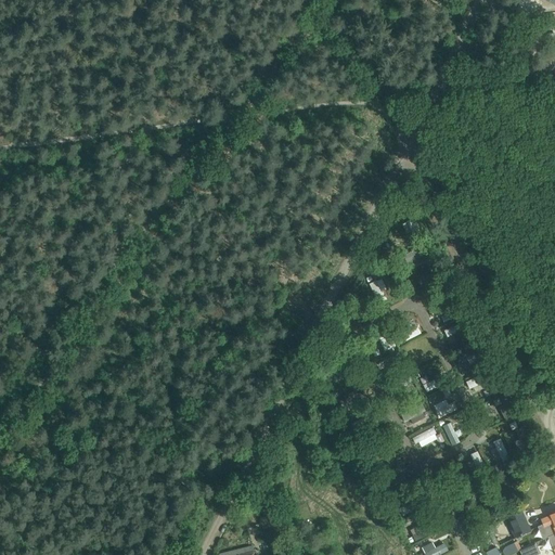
[(402,254),(408,267),(434,256),(428,243),(402,254)]
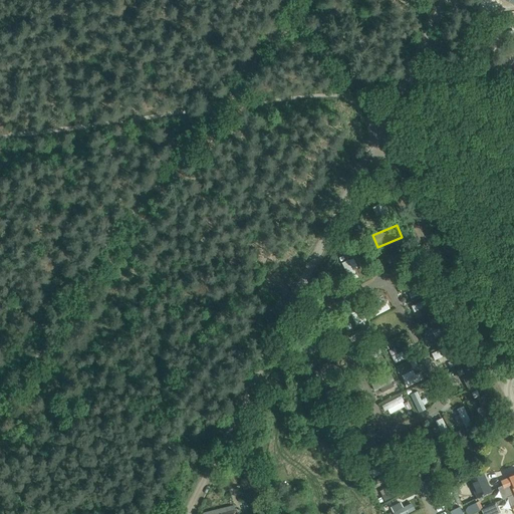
[(391,308),(387,300),(370,308),(374,316),(391,308)]
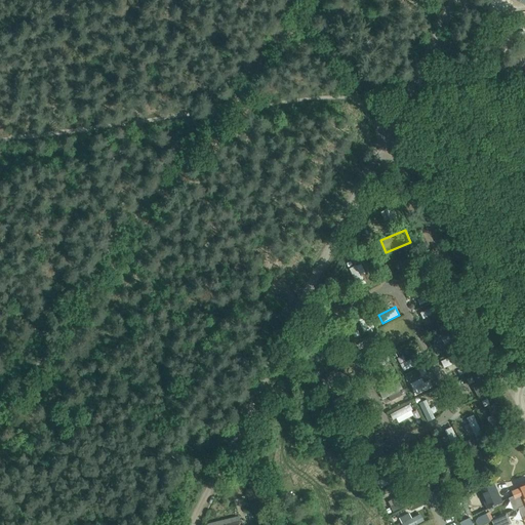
[(378,391),(382,399),(388,397),(390,400),(405,394),(399,381),(378,391)]
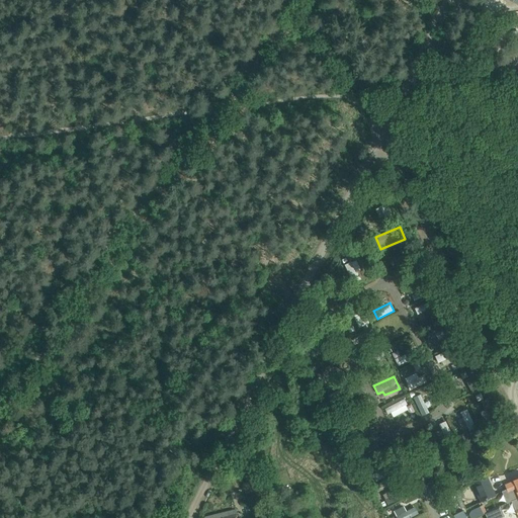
[(411,404),(407,406),(405,400),(383,407),(386,415),(395,412),(397,419),(414,413),(411,404)]
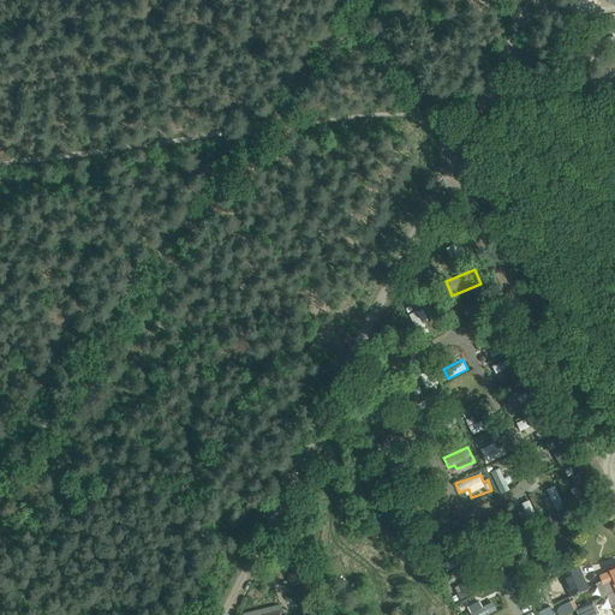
[(555,485),(545,489),(555,514),(563,511),(555,485)]
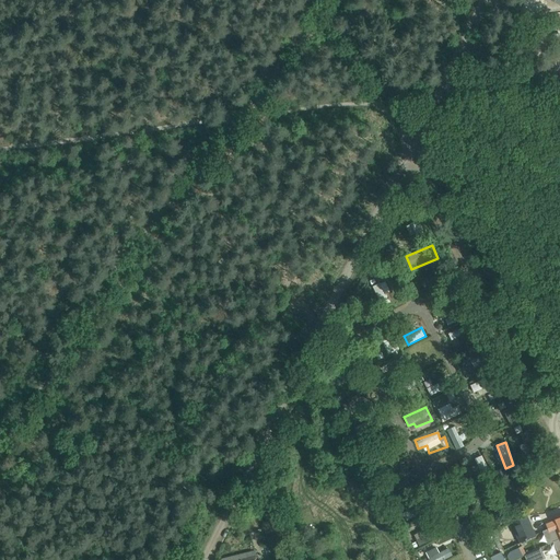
[(393,478),(397,488),(407,483),(403,474),(393,478)]
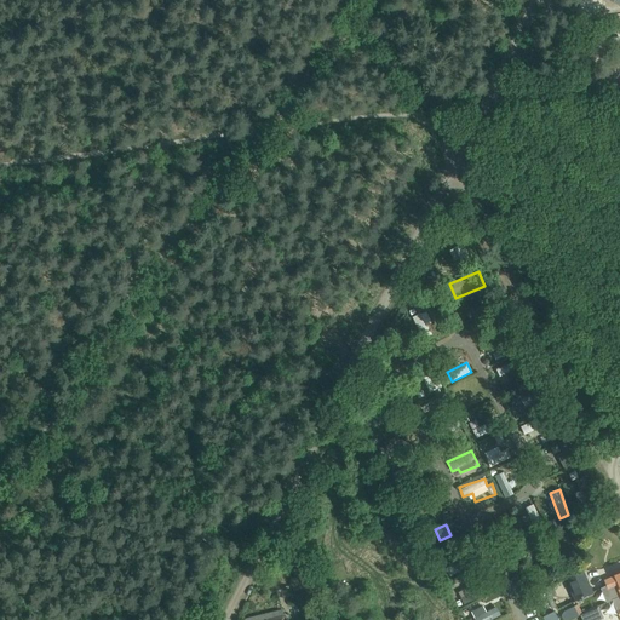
[(584,572),(566,579),(575,601),(593,593),(584,572)]
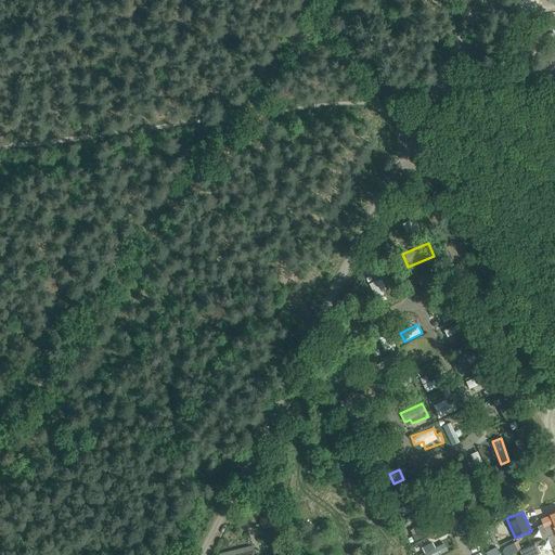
[(554,530),(554,512),(549,515),(549,516),(541,519),(544,528),(553,525),(554,530)]
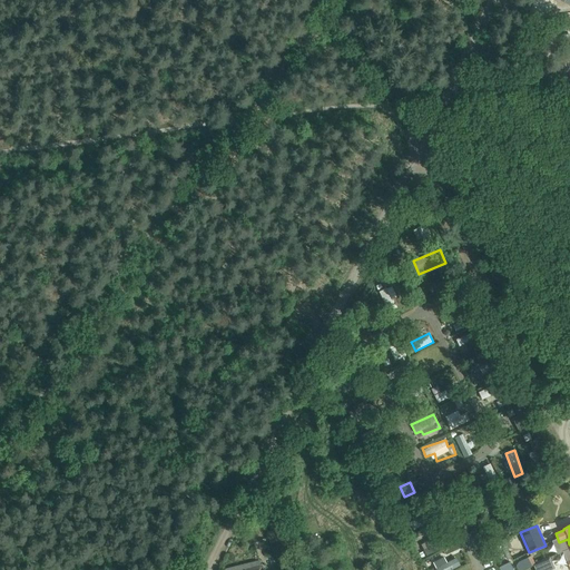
[(500,541),(508,559),(512,558),(508,548),(511,547),(508,538),(500,541)]
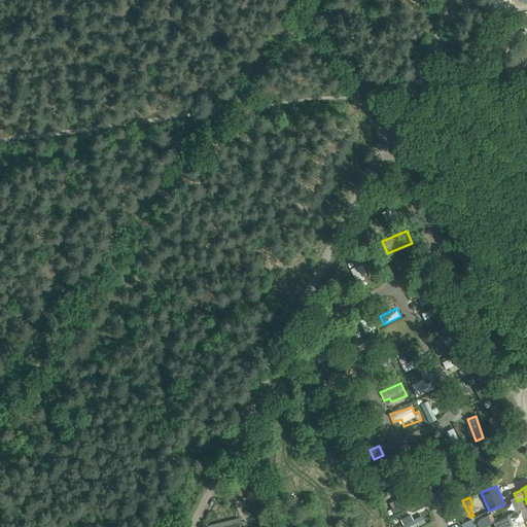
[(401,526),(415,526),(425,522),(421,514),(412,519),(410,515),(398,521),(401,526)]
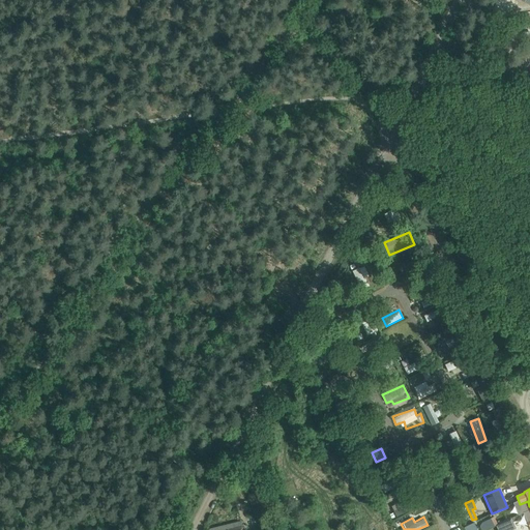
[(479,526),(481,529),(487,529),(495,526),(491,518),(482,522),(479,526)]
